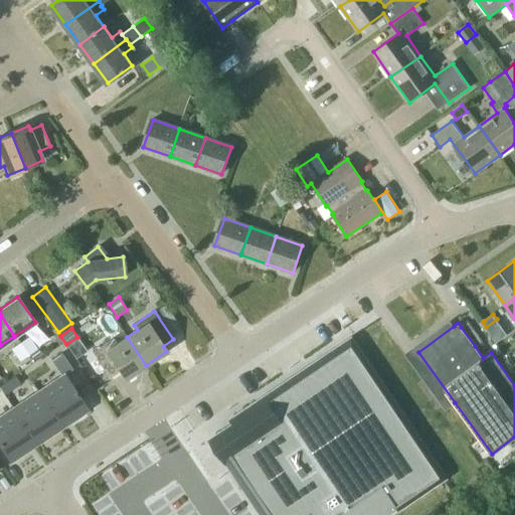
[(29,336),(19,342),(28,354),(29,354),(37,348),(29,337),(29,336)]
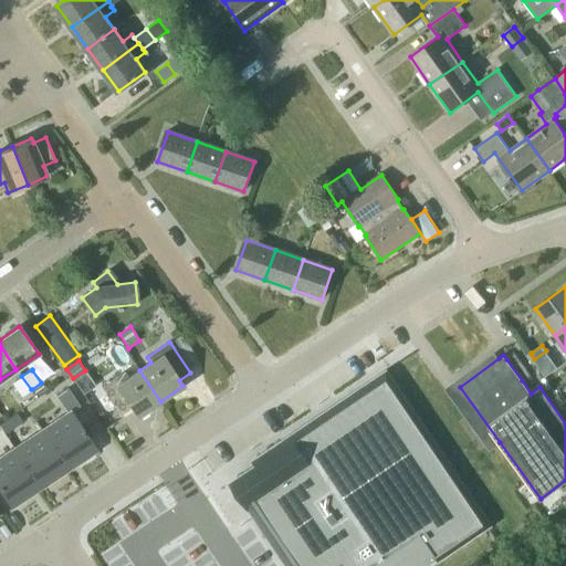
[(137,417),(160,401),(139,370),(127,378),(124,371),(101,387),(122,418),(133,410),(137,417)]
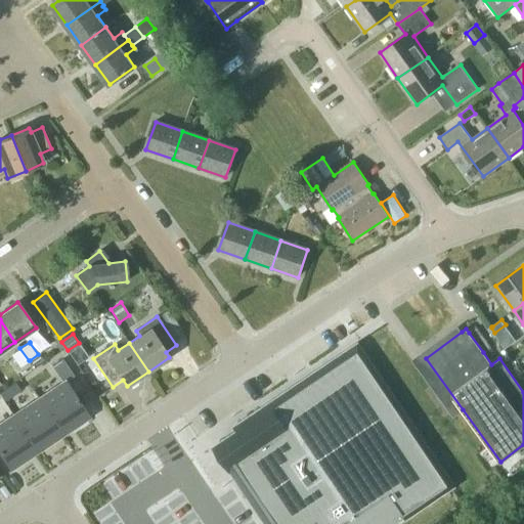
[(19,367),(29,360),(19,348),(10,354),(19,367)]
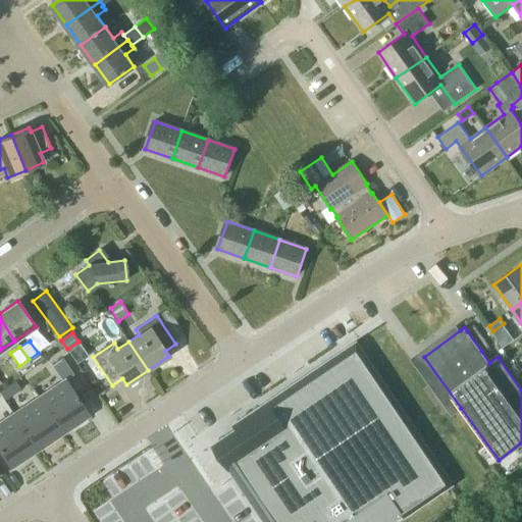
[(236,430),(219,440),(232,461),(274,521),(393,521),(450,484),(358,348),(236,430)]
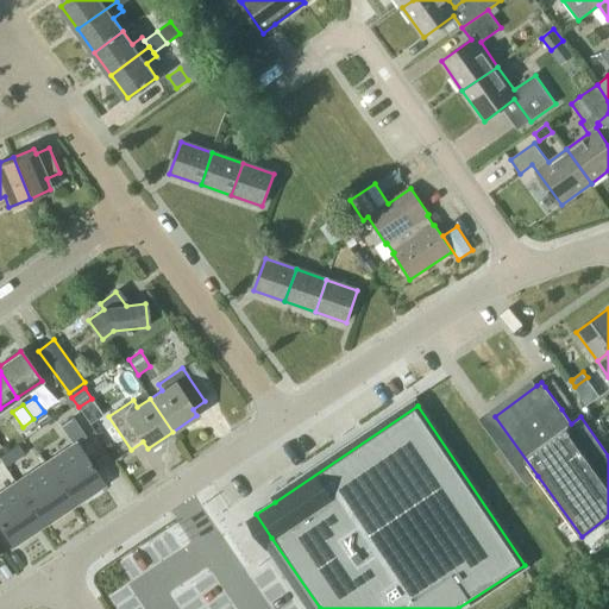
[(44,412),(35,419),(39,426),(49,419),(44,412)]
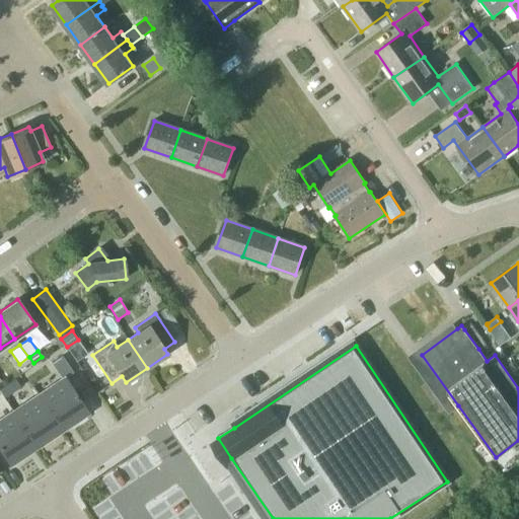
[(52,363),(58,372),(68,366),(61,357),(52,363)]
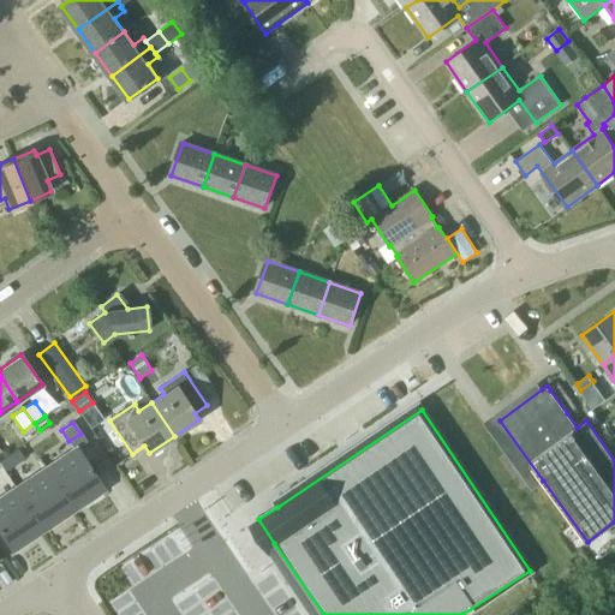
[(77,446),(45,467),(75,511),(106,490),(77,446)]
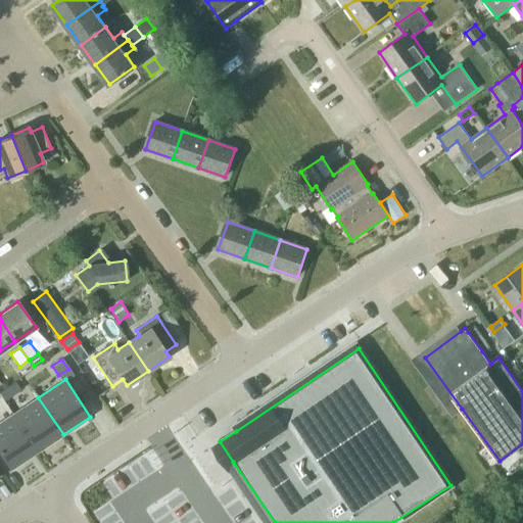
[(0,390),(0,392),(5,399),(13,394),(8,385),(0,390)]
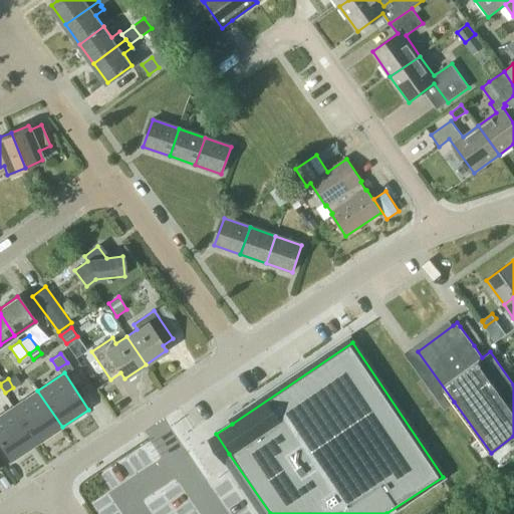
[(37,391),(12,407),(37,444),(62,427),(37,391)]
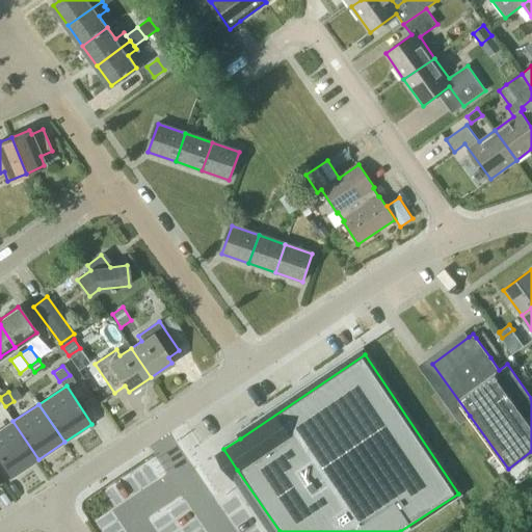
[(12,421),(0,429),(0,462),(10,478),(38,459),(12,421)]
